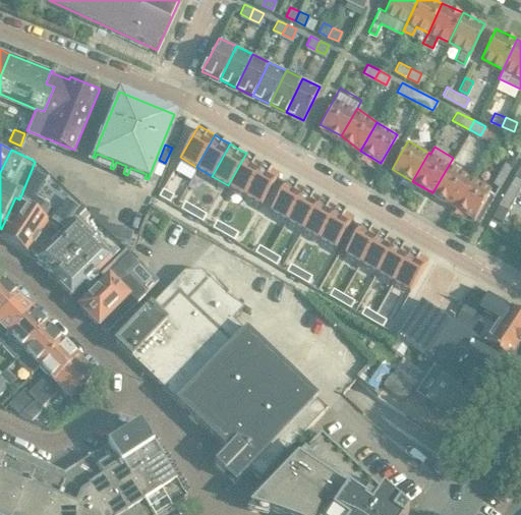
[(246,153),(228,185),(243,194),(246,190),(246,189),(247,189),(261,164),(262,162),(246,153)]
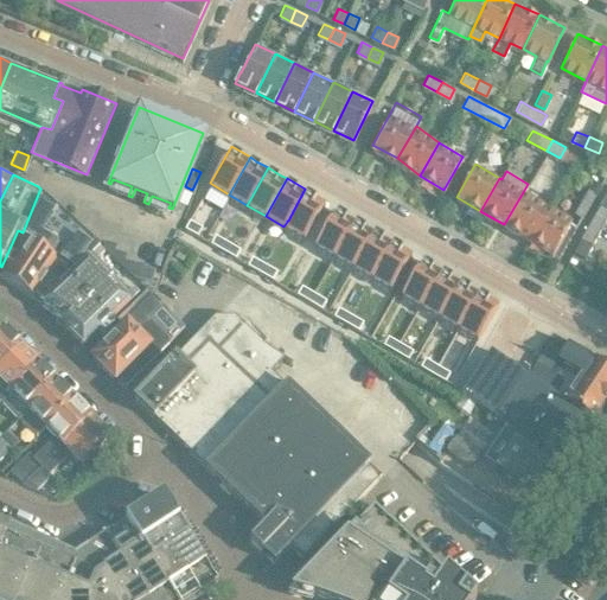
[(574,211),(581,216),(595,191),(588,187),(574,211)]
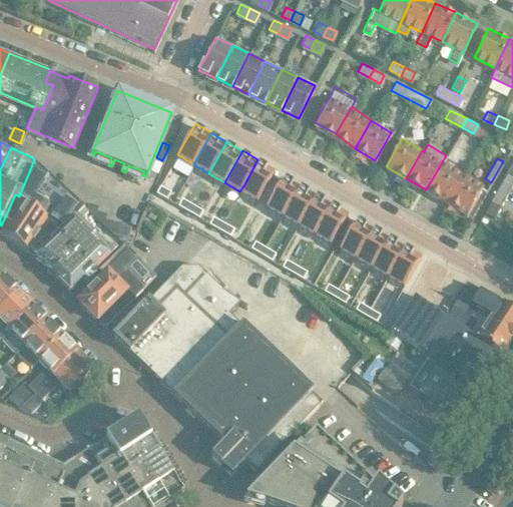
[(83,203),(34,159),(19,196),(15,194),(1,225),(2,226),(0,229),(27,247),(28,246),(34,250),(32,252),(33,252),(83,203)]
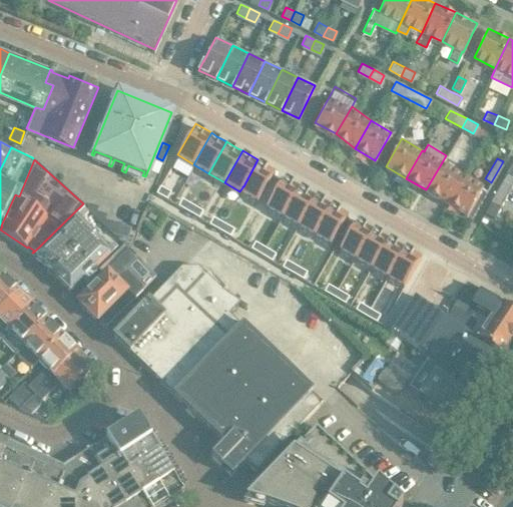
[(242,187),(239,191),(257,200),(275,169),(258,159),(257,161),(243,186),(242,186),(242,187)]
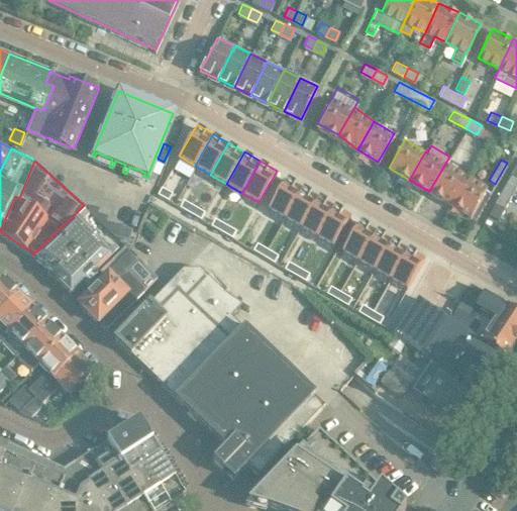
[(429,191),(449,203),(466,175),(445,164),(429,191)]
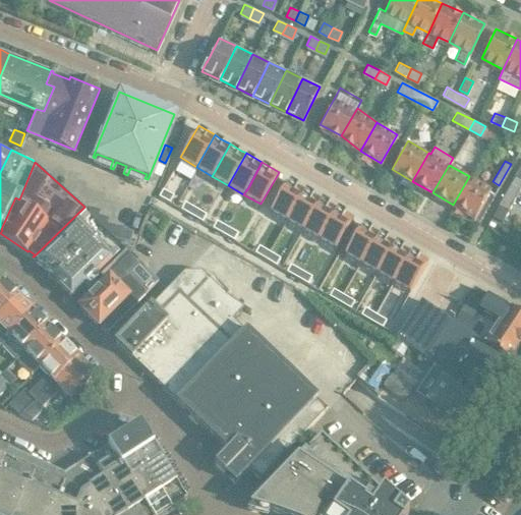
[(520,181),(520,165),(493,213),(500,217),(520,181)]
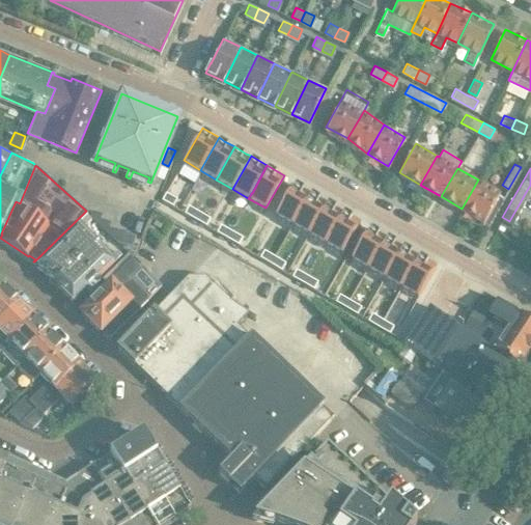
[(478,180),(462,209),(483,221),(500,192),(478,180)]
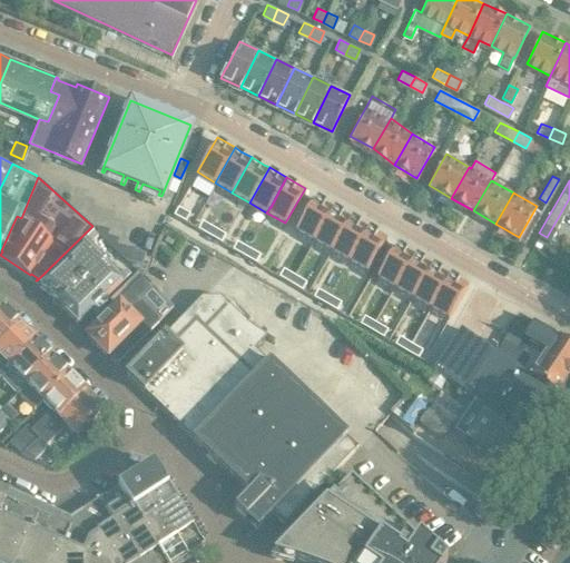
[(315,194),(295,229),(313,239),(333,205),(315,194)]
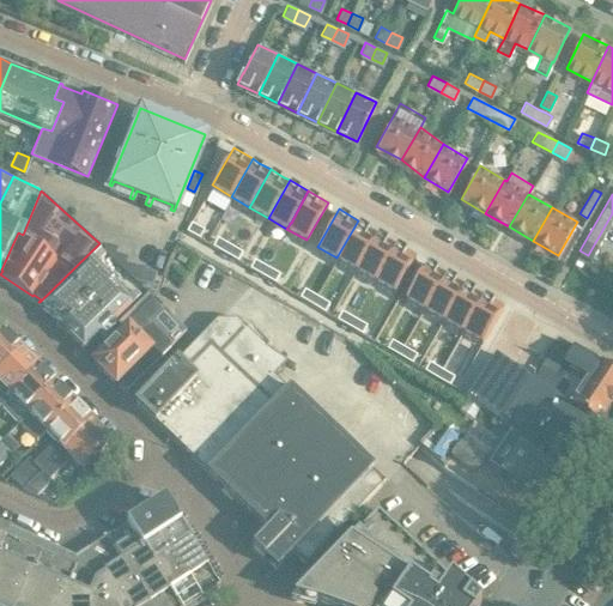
[(192,219),(187,226),(199,234),(204,226),(192,219)]
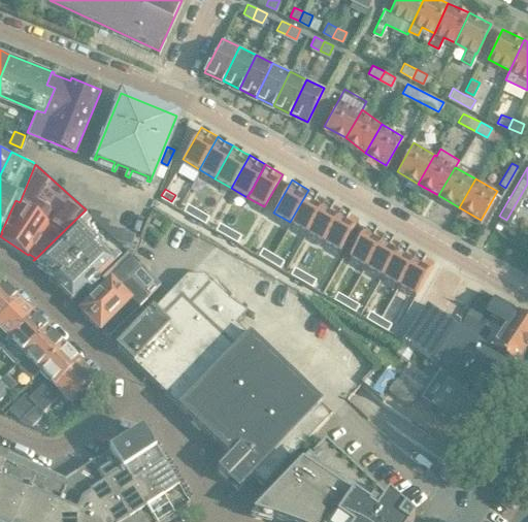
[(308,190),(290,222),(306,231),(325,199),(308,190)]
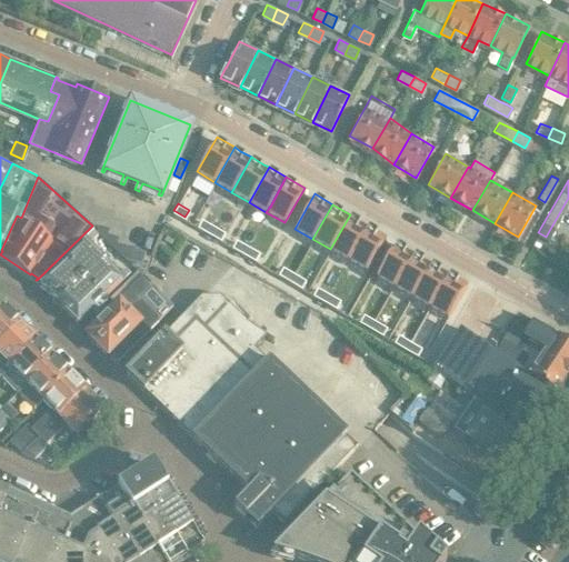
[(350,214),(330,249),(347,259),(367,224),(351,214),(350,214)]
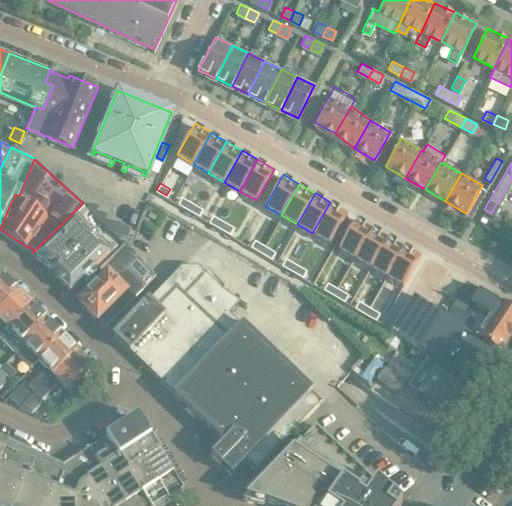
[(181,196),(178,202),(188,208),(192,202),(181,196)]
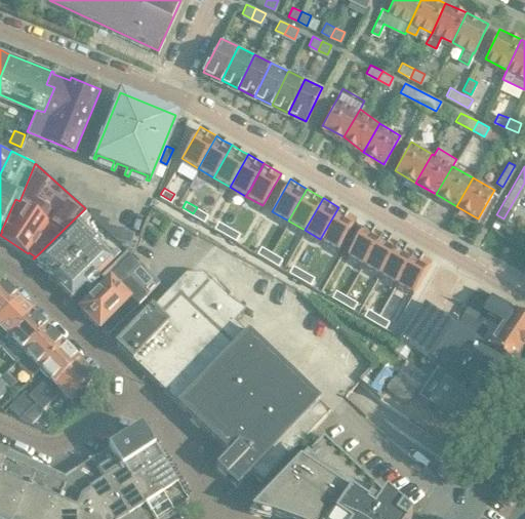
[(90,205),(88,210),(97,218),(101,208),(90,205)]
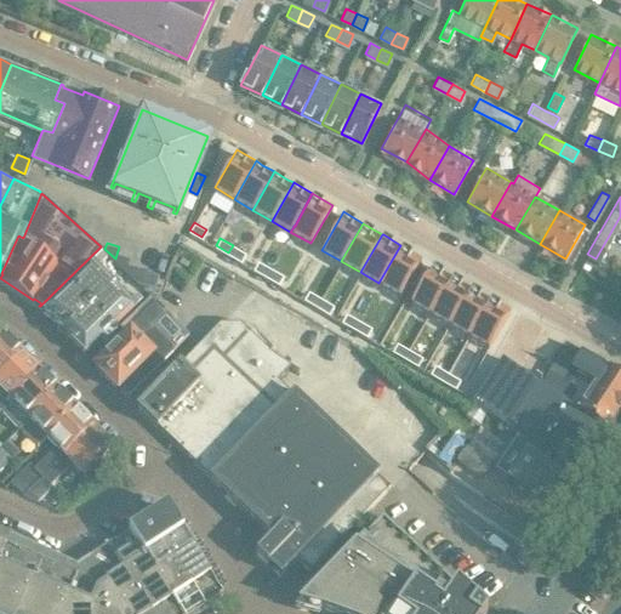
[(233,245),(228,253),(240,260),(245,253),(233,245)]
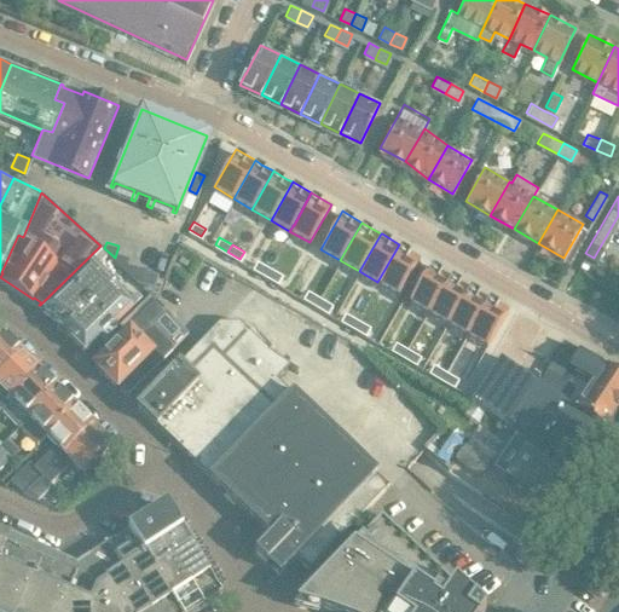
[(399,244),(377,282),(398,294),(420,255),(409,249),(399,244)]
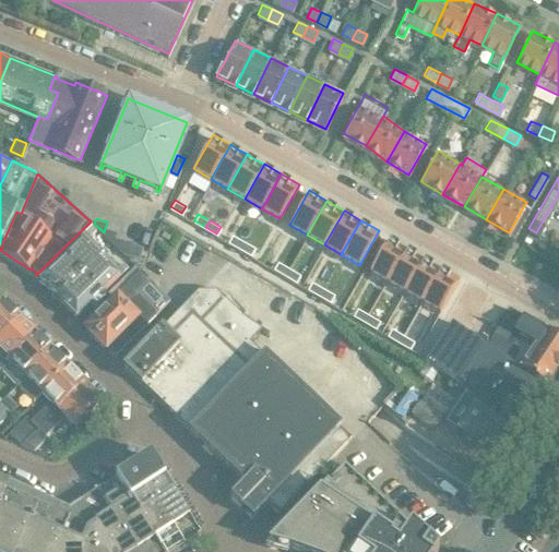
[(91,222),(36,275),(36,276),(54,288),(51,291),(75,315),(128,264),(122,260),(114,267),(103,256),(109,250),(103,243),(96,250),(85,238),(96,227),(91,222)]
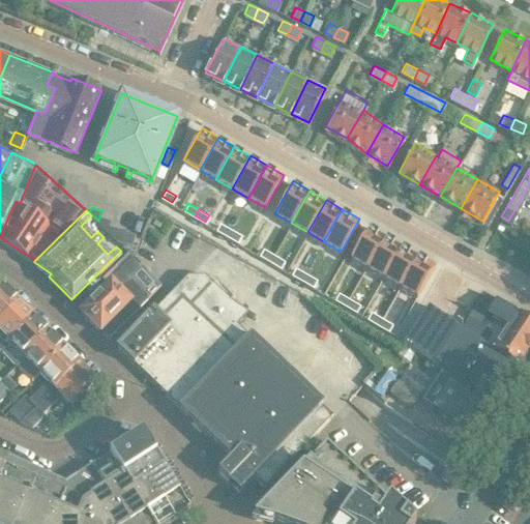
[(101,210),(98,221),(107,229),(110,219),(100,215),(101,210)]
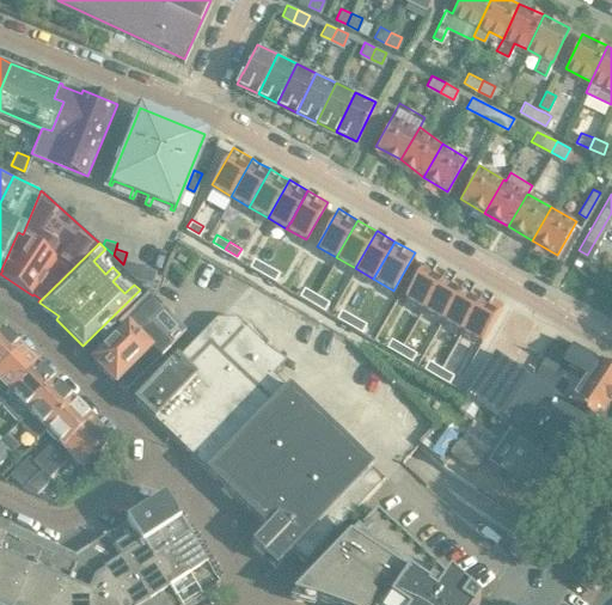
[(127,252),(123,264),(134,274),(138,262),(126,258),(128,252),(127,252)]
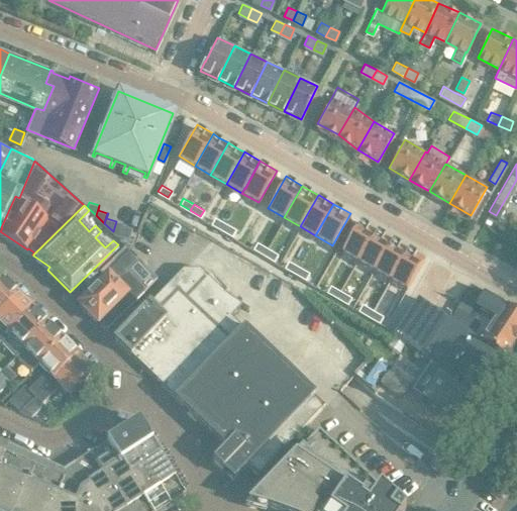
[(215,216),(211,222),(221,228),(225,222),(215,216)]
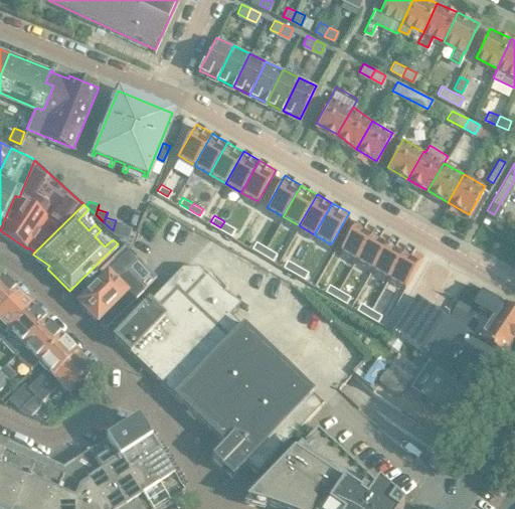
[(344,243),(340,249),(356,259),(374,227),(360,218),(358,217),(344,243)]
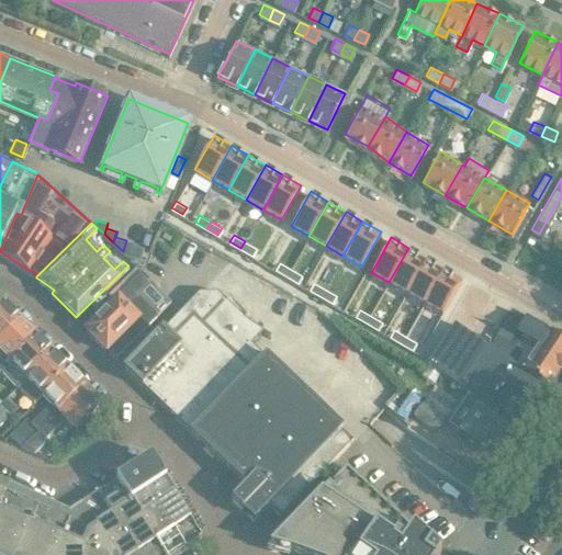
[(126,240),(123,251),(132,255),(135,242),(126,240)]
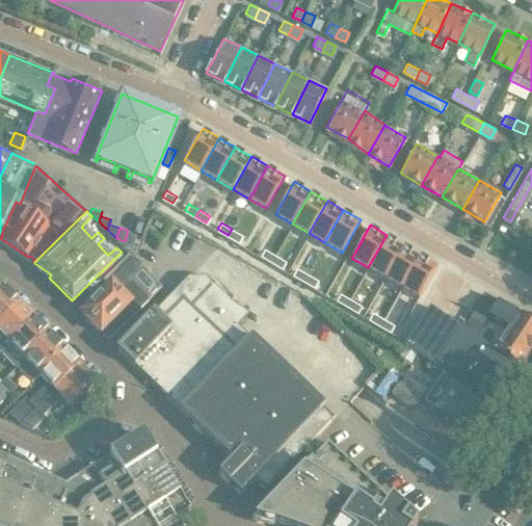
[(232,229),(228,235),(238,241),(242,235),(232,229)]
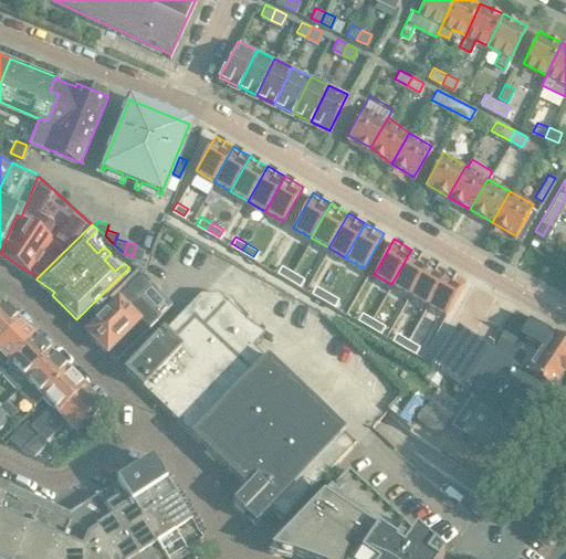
[(136,244),(133,256),(142,259),(145,246),(136,244)]
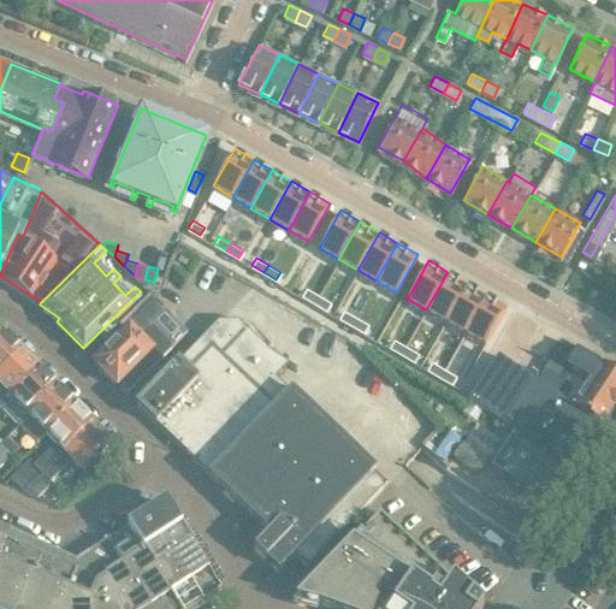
[(448,272),(426,309),(445,320),(449,313),(467,283),(455,276),(448,272)]
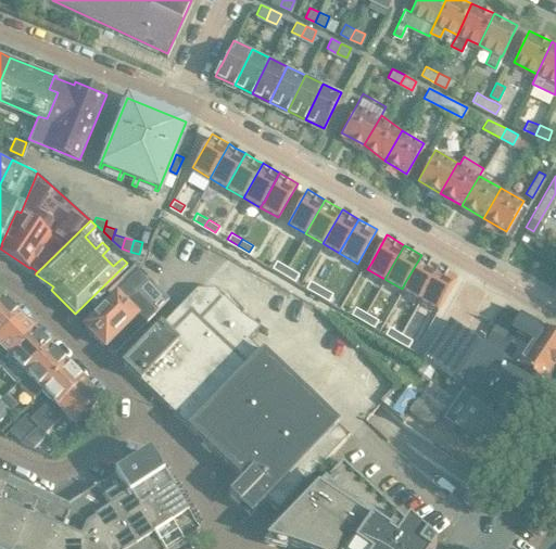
[(421,255),(402,289),(419,298),(439,265),(421,255)]
